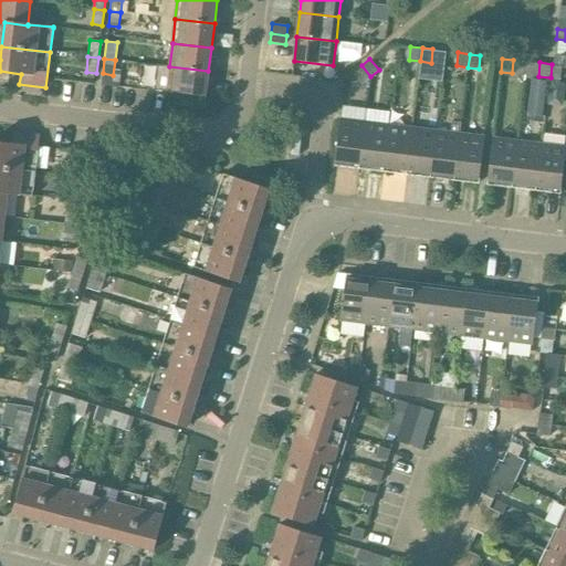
[(552,64),(551,77),(561,79),(562,65),(552,64)]
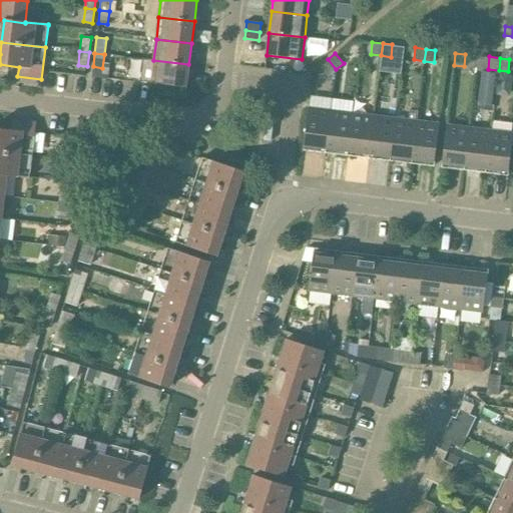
[(143,59),(141,81),(150,82),(186,87),(188,64),(153,60),(143,59)]
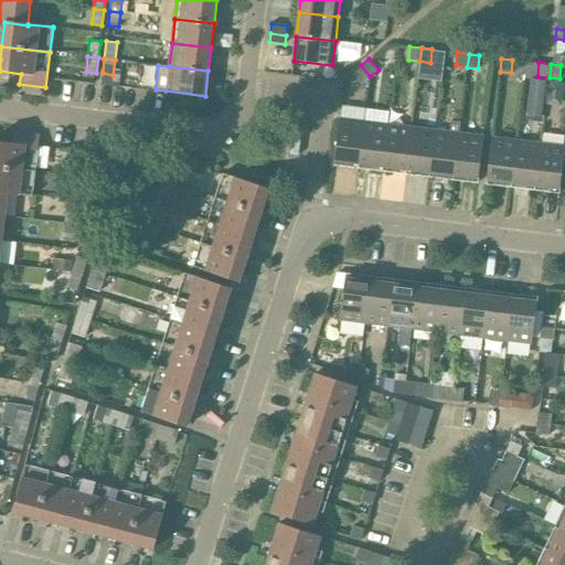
[(370,76),(361,65),(352,73),(361,84),(370,76)]
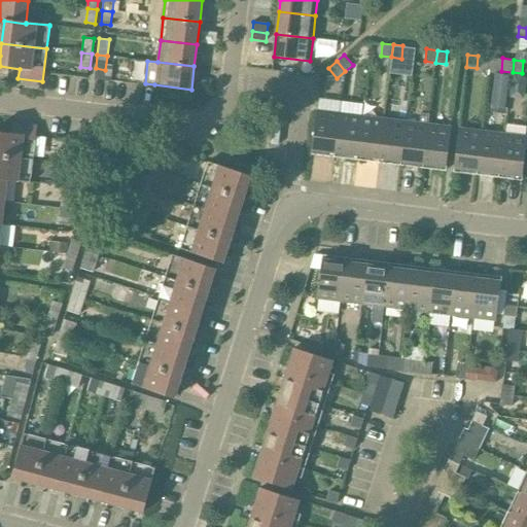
[(510,75),(495,74),(491,109),(505,111),(510,75)]
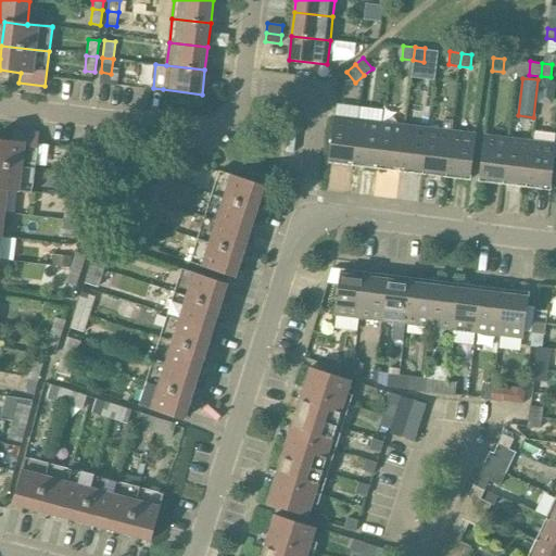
[(555,85),(555,83),(541,80),(538,103),(553,105),(555,85)]
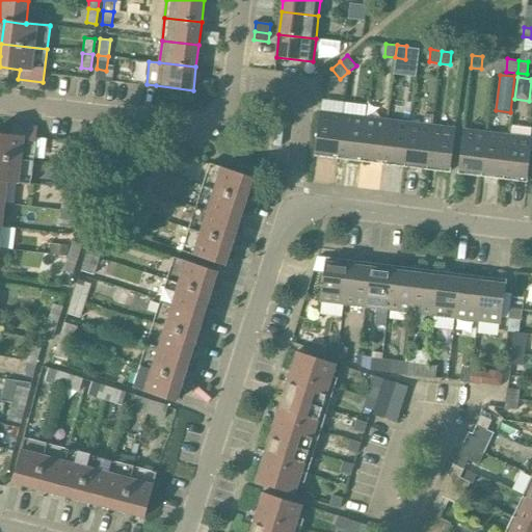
[(338,158),(343,115),(320,112),(315,156),(338,158)]
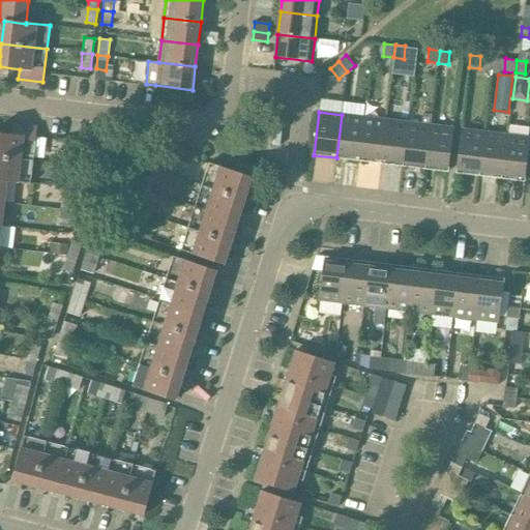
[(364,117),(342,115),(336,157),(358,160),(364,117)]
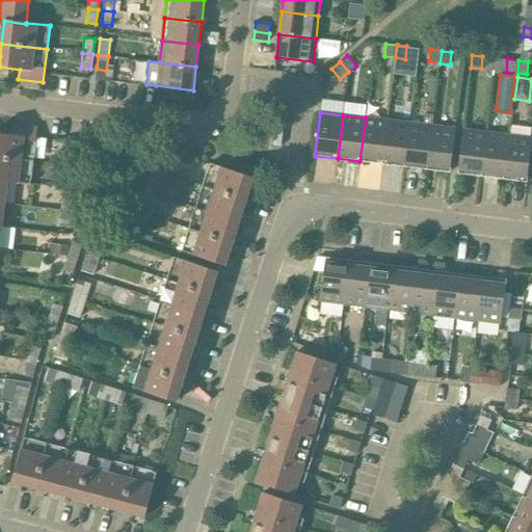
[(410,123),(404,166),(427,169),(432,126),(434,116),(425,115),(424,125),(410,123)]
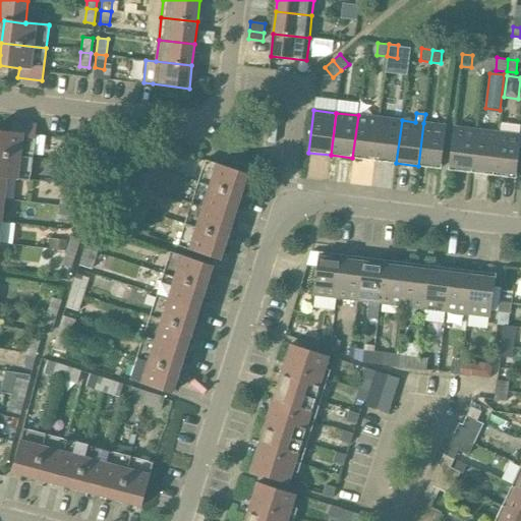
[(380,118),(358,115),(352,158),(374,161),(380,118)]
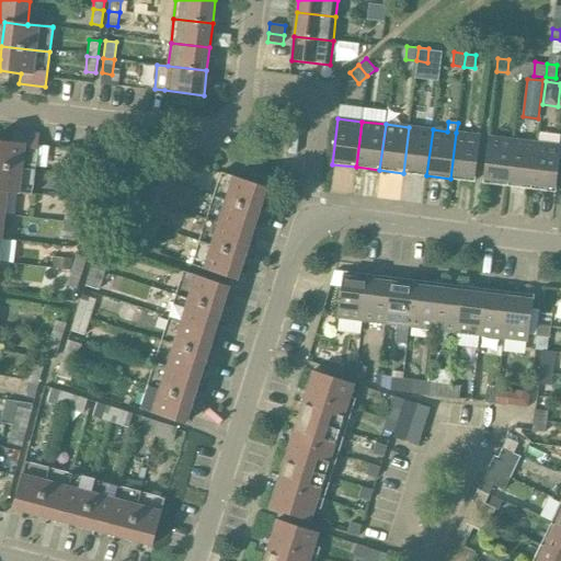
[(433,129),(409,127),(403,173),(426,175),(433,129)]
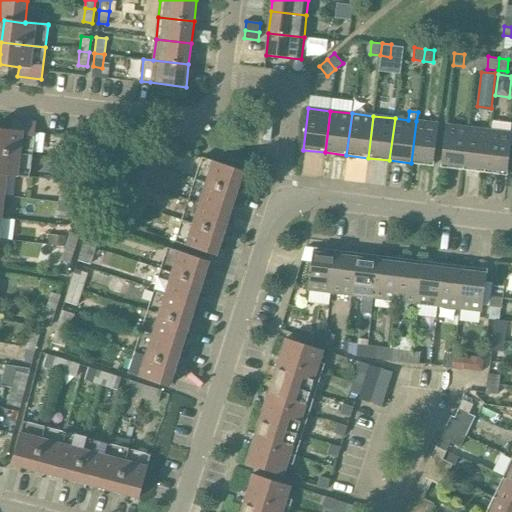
[(0,128),(0,151),(32,155),(36,123),(12,120),(11,130),(0,128)]
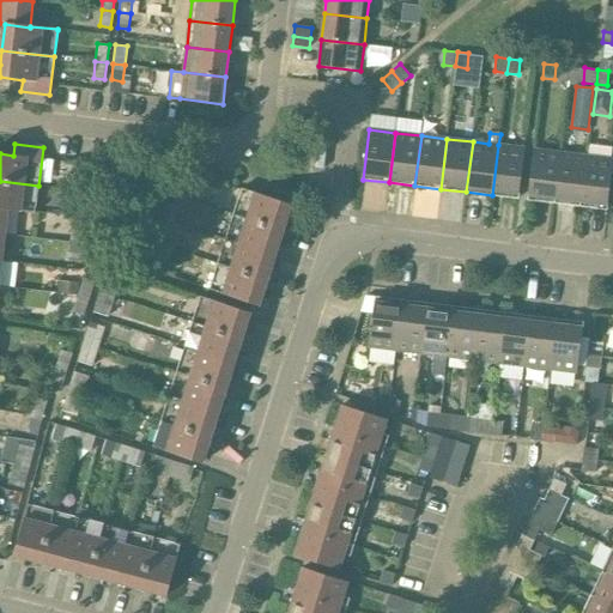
[(498,145),(492,195),(519,199),(525,149),(498,145)]
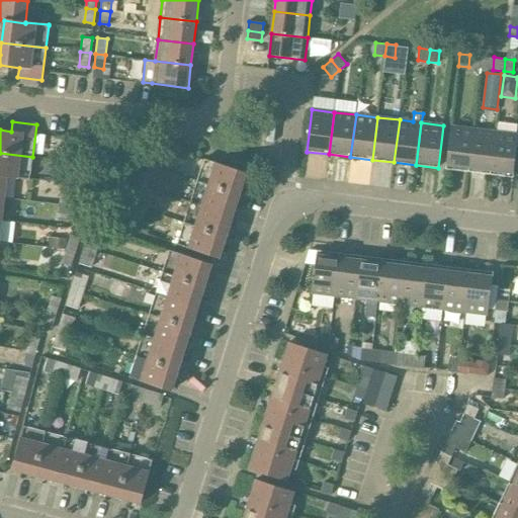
[(468,172),(475,130),(451,126),(446,169),(468,172)]
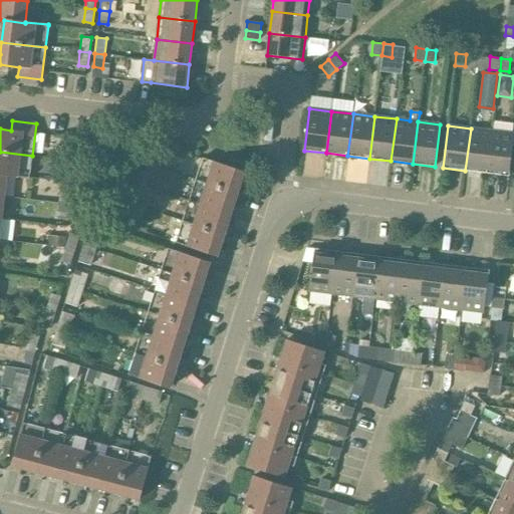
[(487,173),(492,131),(471,129),(465,171),(487,173)]
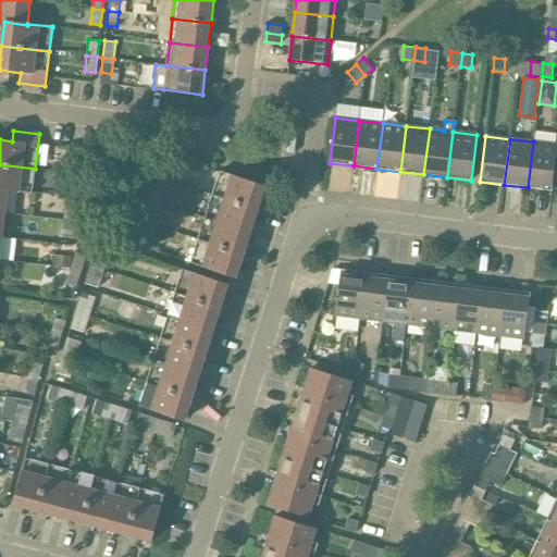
[(556,145),(533,141),(528,187),(552,190),(555,161),(556,148),(556,147),(556,145)]
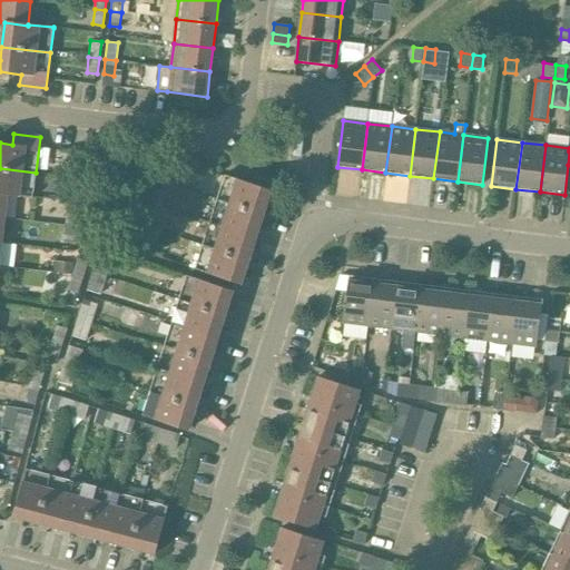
[(72,159),(70,177),(81,178),(84,160),(72,159)]
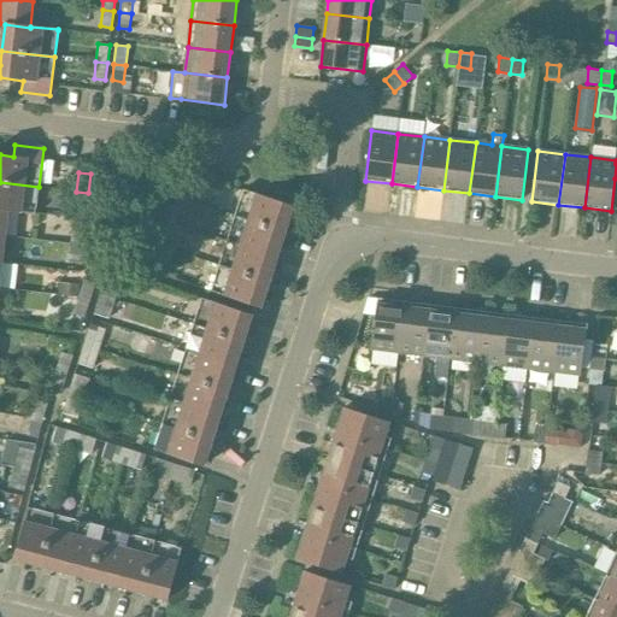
[(165,193),(181,198),(187,180),(170,176),(165,193)]
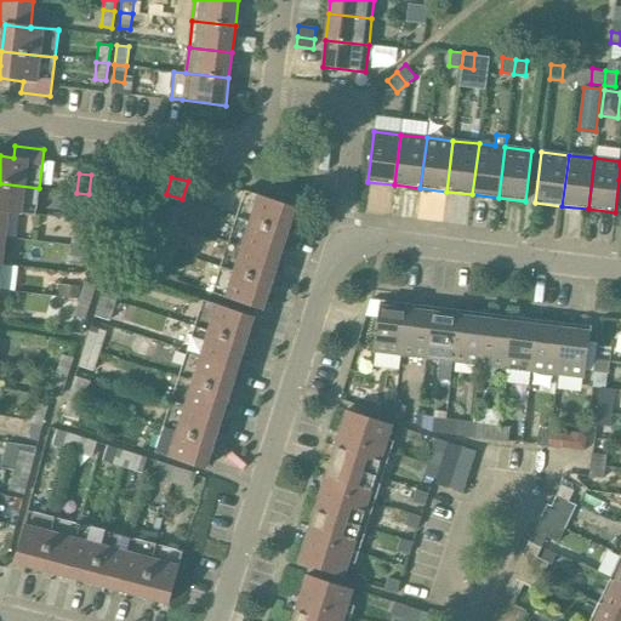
[(39,188),(0,183),(0,210),(9,211),(9,212),(36,216),(39,188)]
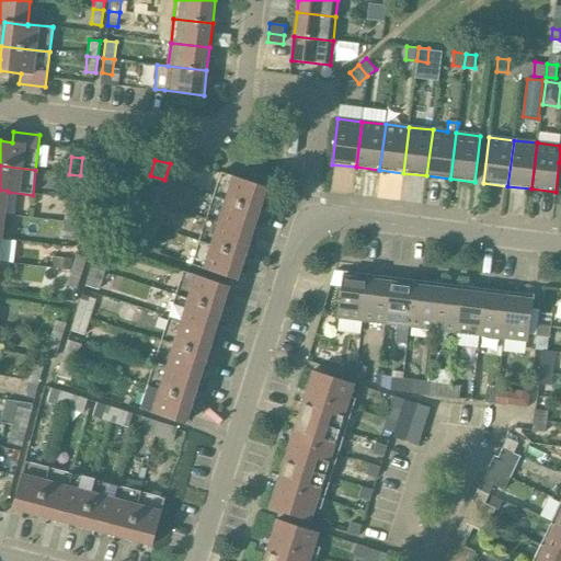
[(221,172),(214,196),(260,210),(267,187),(221,172)]
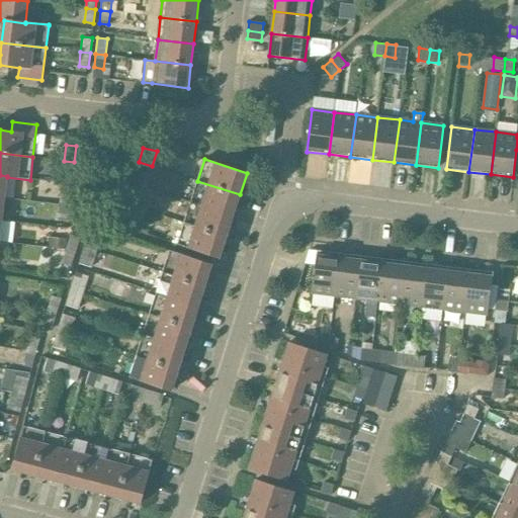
[(74,162),(64,161),(63,174),(73,176),(74,162)]
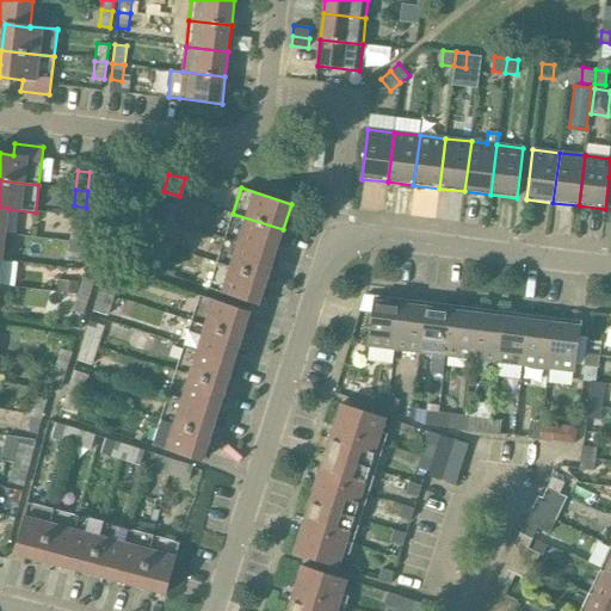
[(179,196),(164,191),(155,216),(171,221),(179,196)]
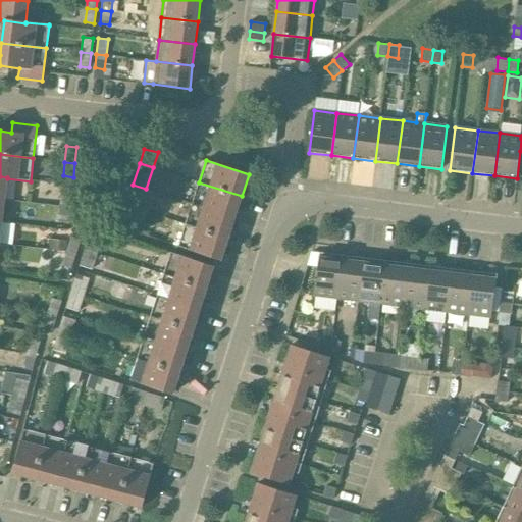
[(242,196),(199,183),(193,204),(235,217),(242,196)]
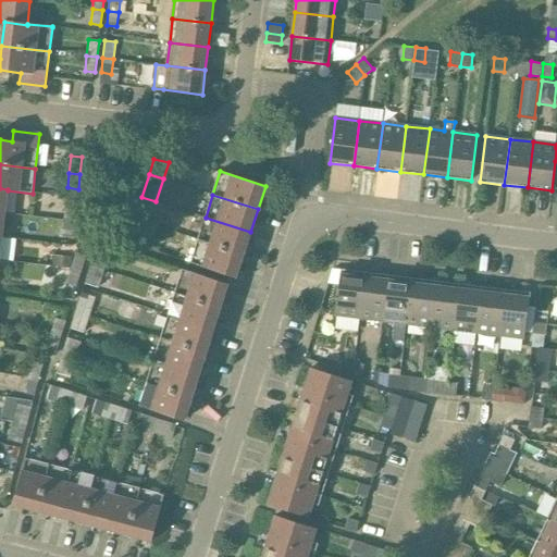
[(156,201),(141,197),(134,220),(149,224),(156,201)]
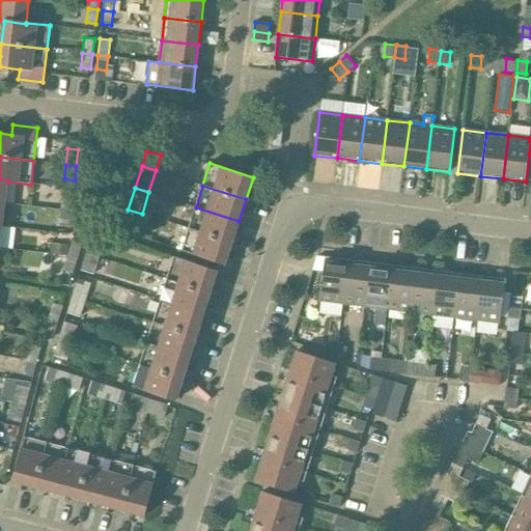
[(62,194),(60,210),(71,211),(73,195),(62,194)]
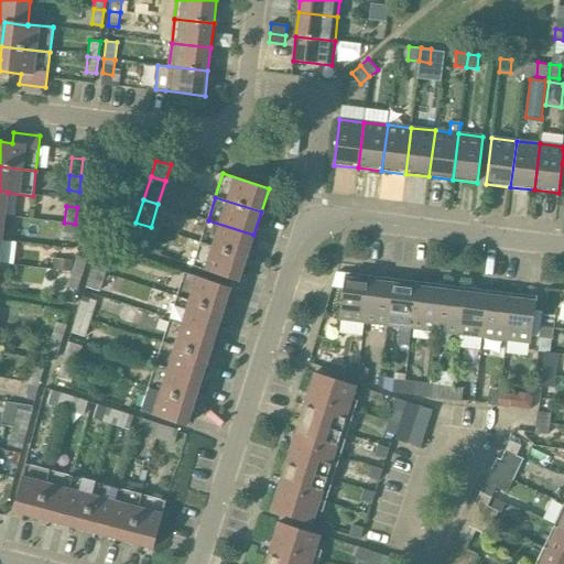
[(253,235),(208,220),(201,242),(247,258),(253,235)]
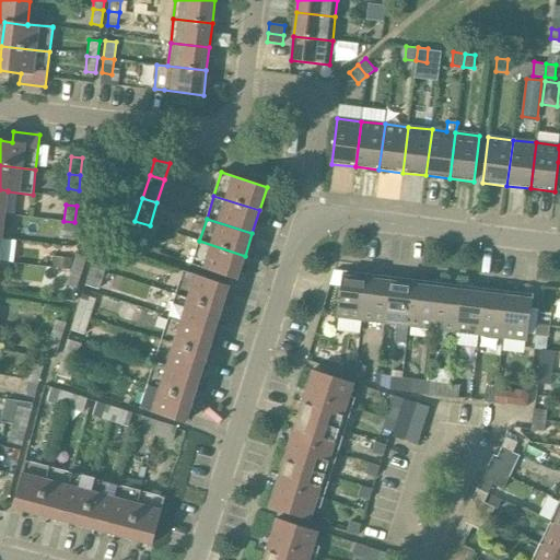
[(73,237),(74,222),(63,221),(62,236),(73,237)]
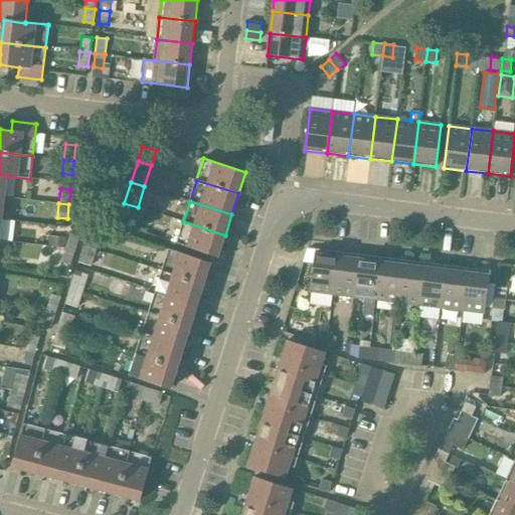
[(138,207),(124,203),(119,218),(133,222),(138,207)]
